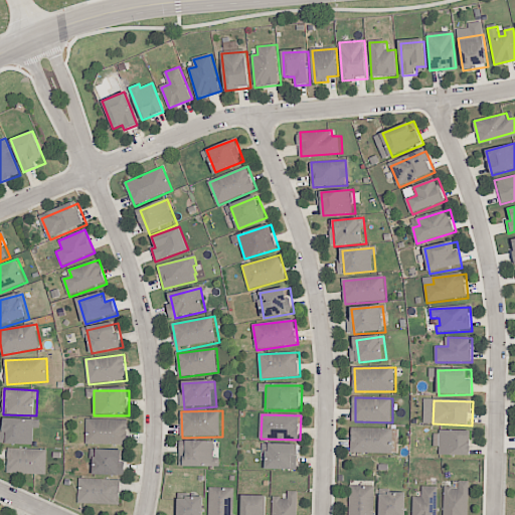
[(4,418),(3,445),(34,446),(36,420),(4,418)]
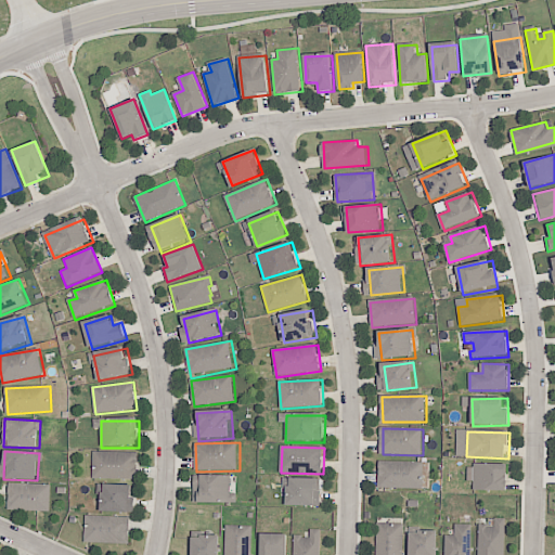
[(92,451),(92,479),(138,480),(138,452),(92,451)]
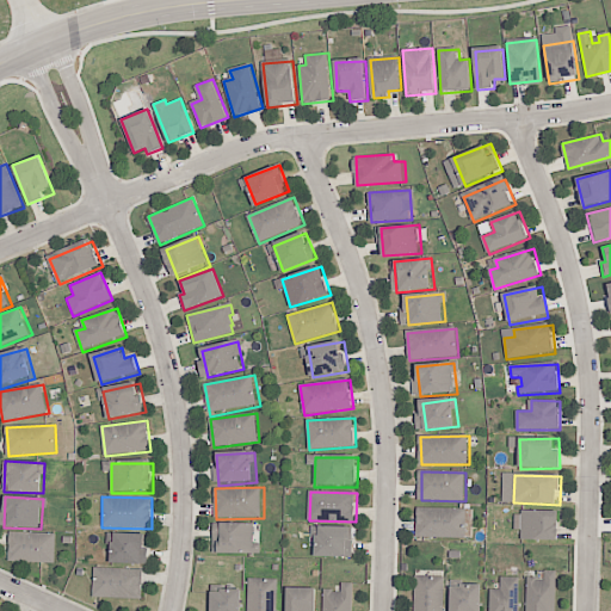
[(420,508),(468,511),(467,541),(418,538),(420,508)]
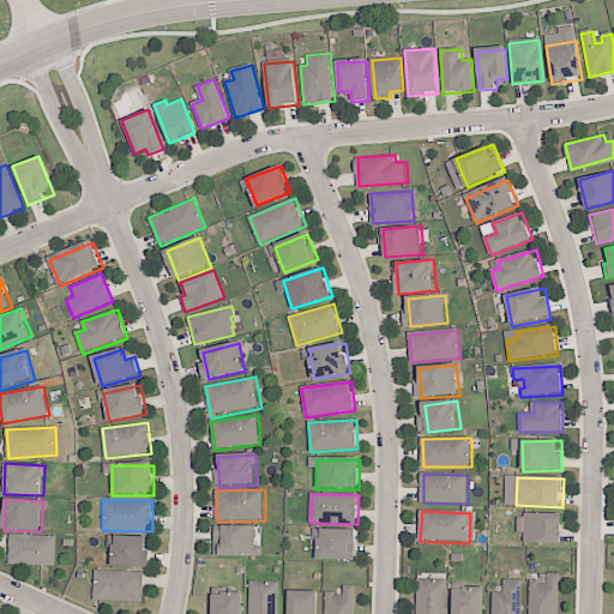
[(527,515),(527,543),(564,543),(564,515),(527,515)]
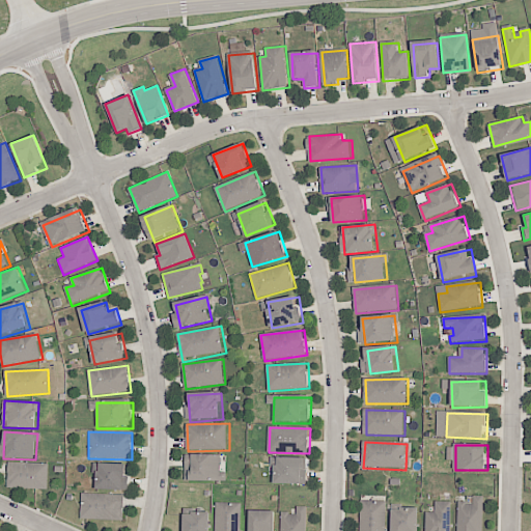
[(187,456),(187,481),(223,482),(223,456),(187,456)]
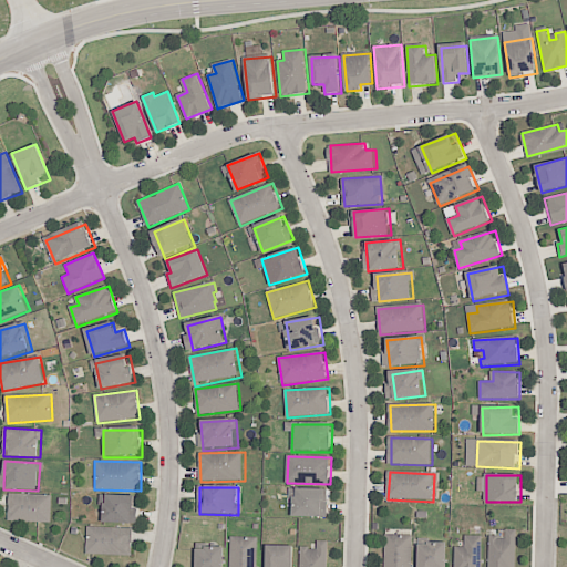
[(295,491),(294,516),(329,517),(330,492),(295,491)]
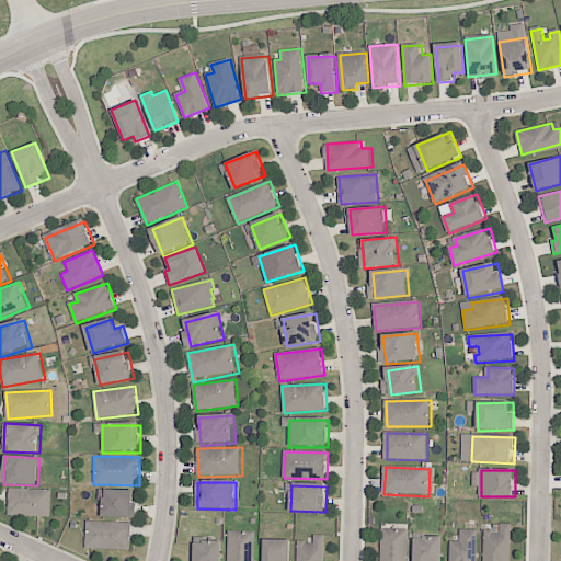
[(11,488),(9,516),(50,518),(53,491),(11,488)]
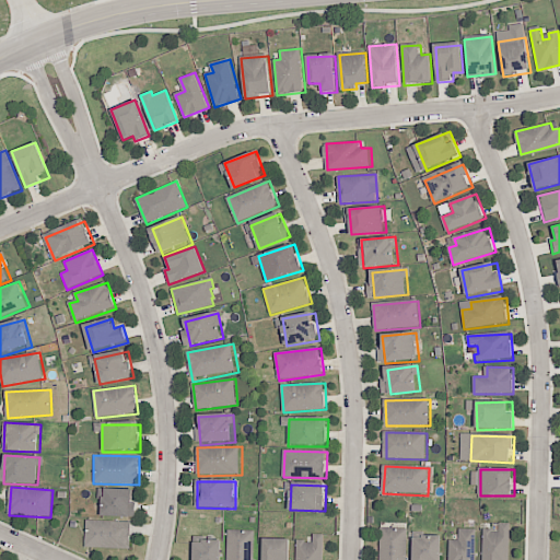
[(104,489),(103,518),(136,520),(138,490),(104,489)]
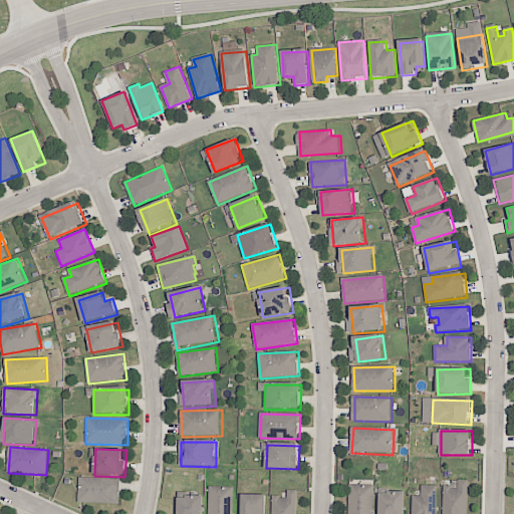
[(79,479),(121,480),(121,504),(79,502),(79,479)]
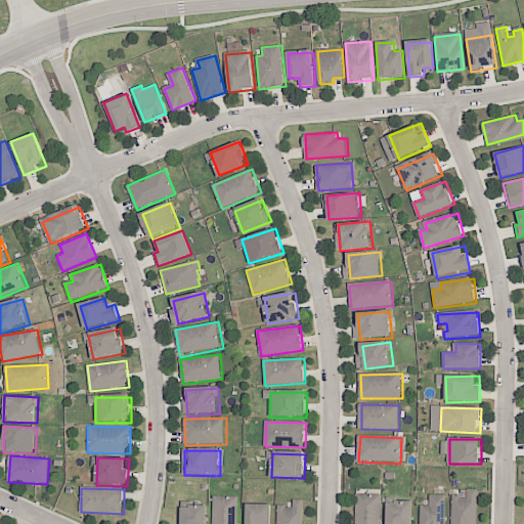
[(453,497),(452,523),(477,523),(478,490),(468,490),(467,498),(453,497)]
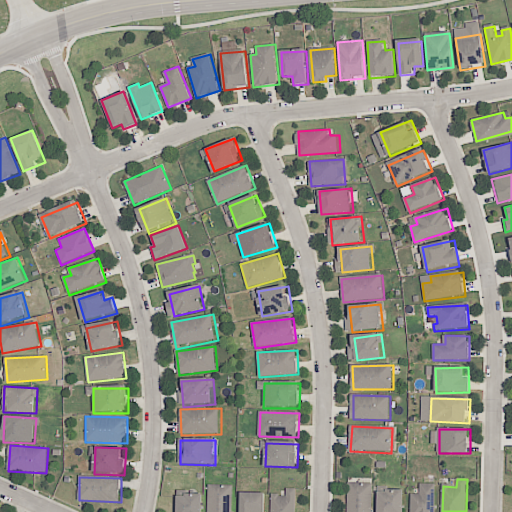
[(349,484),(347,511),(372,511),(373,484),(349,484)]
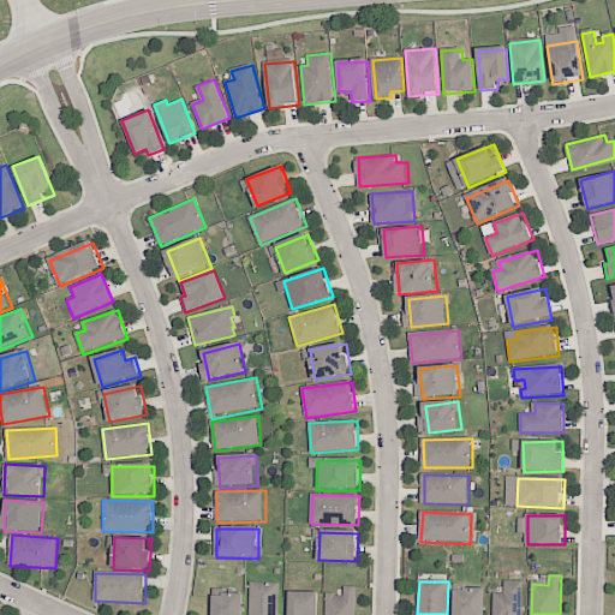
[(494,596),(493,614),(521,614),(524,584),(506,583),(506,596),(494,596)]
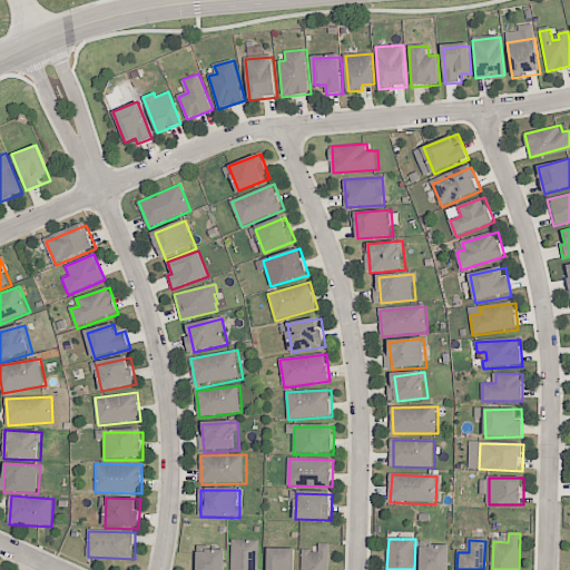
[(233,541),(232,569),(259,569),(261,541),(233,541)]
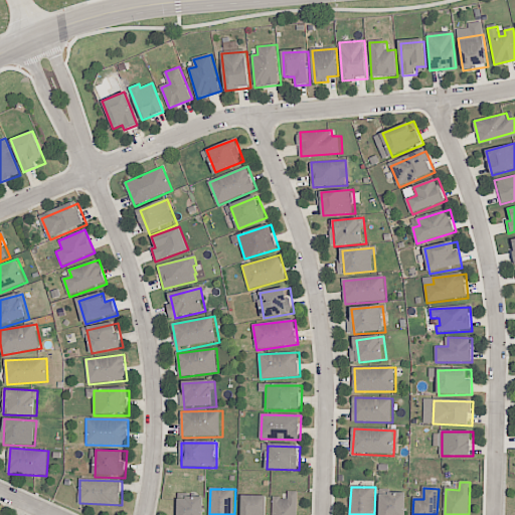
[(272,514),(273,497),(289,497),(289,490),(299,491),(297,514),(272,514)]
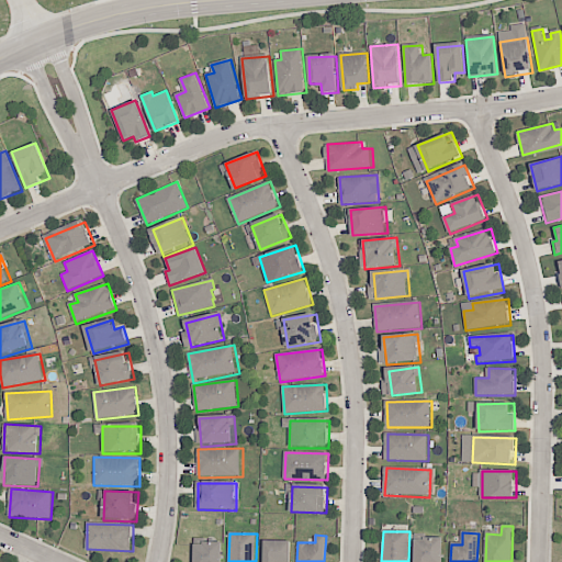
[(416,540),(415,561),(444,561),(446,541),(416,540)]
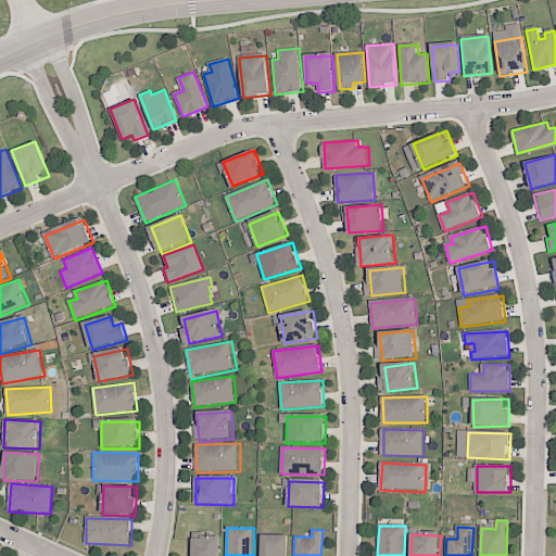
[(264,535),(264,555),(289,555),(290,536),(264,535)]
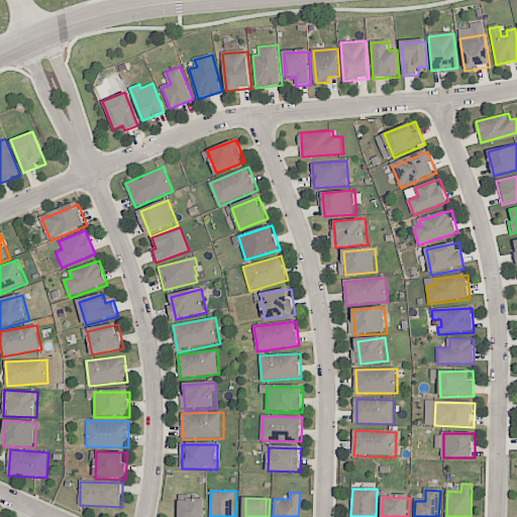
[(179,502),(179,516),(206,516),(206,501),(179,502)]
